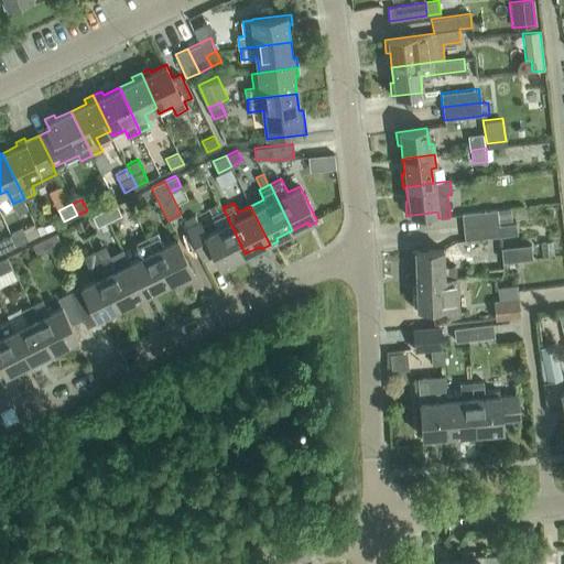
[(105,209),(109,220),(120,215),(116,204),(105,209)]
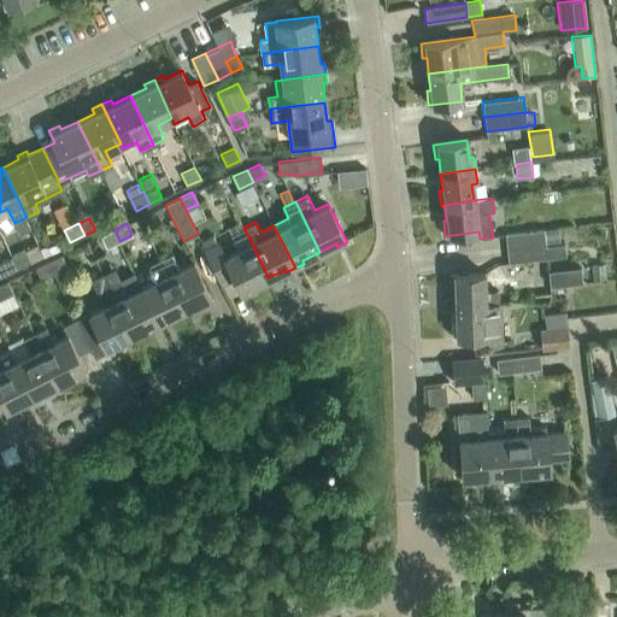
[(252,286),(268,277),(244,227),(231,233),(239,248),(227,254),(219,240),(204,247),(222,283),(235,277),(242,294),(253,289),(252,286)]
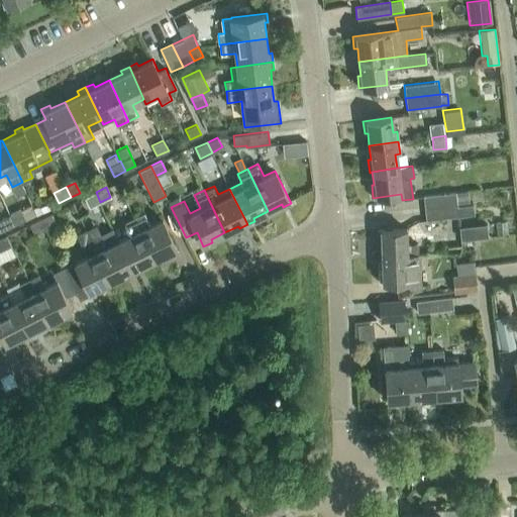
[(456,205),(457,205),(457,204),(470,202),(468,190),(454,192),(456,205)]
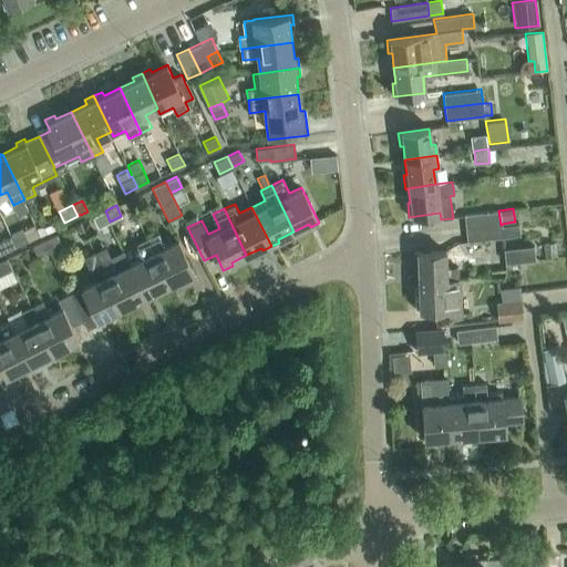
[(96,228),(110,222),(105,210),(92,217),(96,228)]
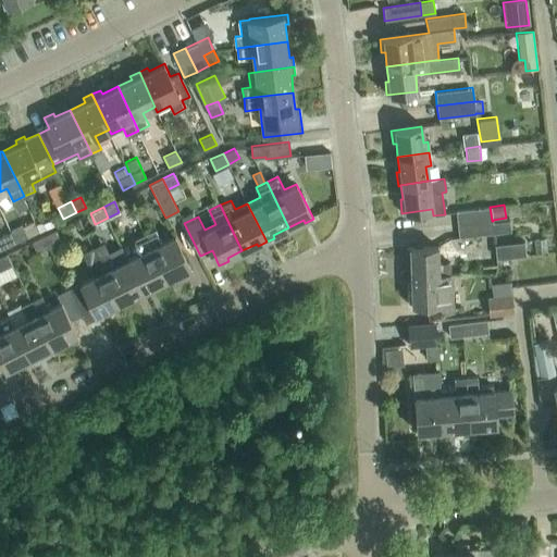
[(458,224),(492,221),(490,207),(456,210),(458,224)]
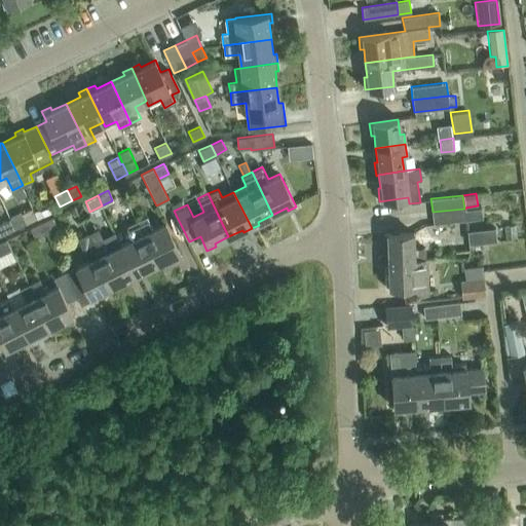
[(464,209),(465,220),(481,218),(480,208),(465,209),(464,209)]
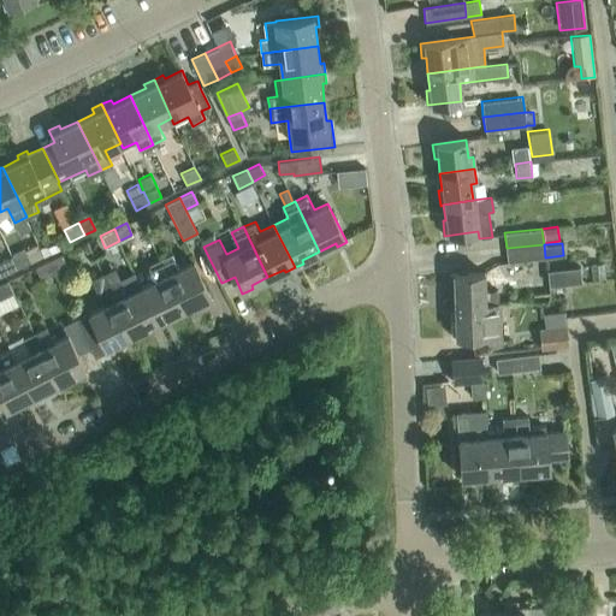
[(508,262),(545,258),(544,244),(507,248),(508,262)]
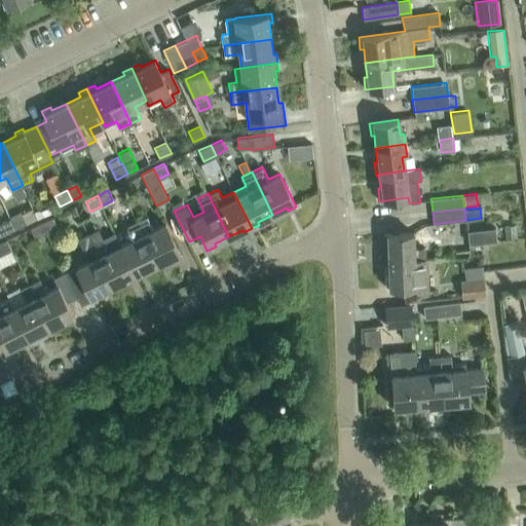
[(10,217),(15,228),(26,223),(21,213),(10,217)]
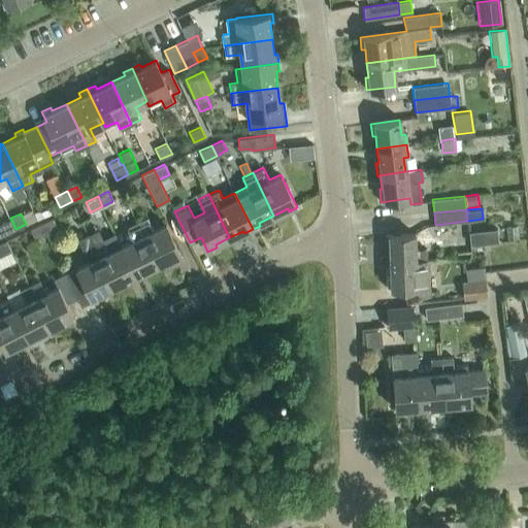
[(137,222),(158,264),(171,258),(173,260),(182,256),(166,223),(154,229),(149,217),(137,222)]
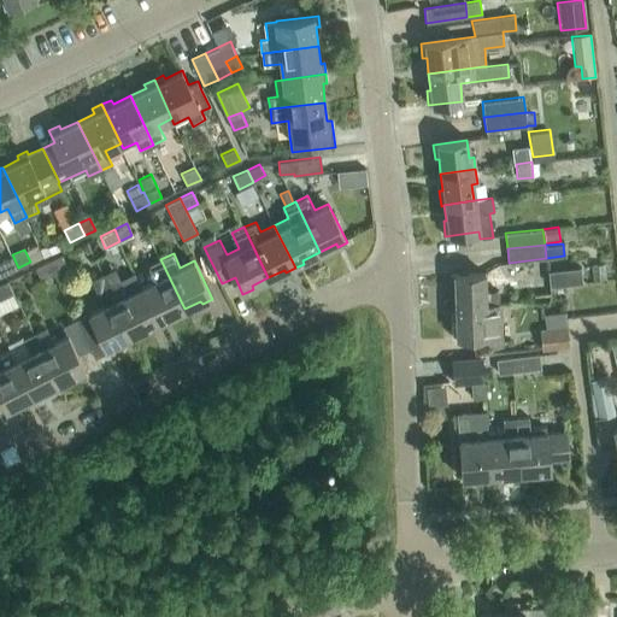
[(0,260),(0,266),(4,275),(18,268),(12,254),(0,260)]
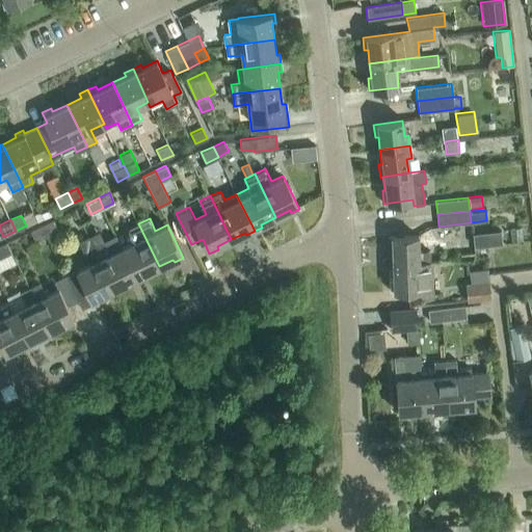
[(42,224),(46,235),(57,230),(52,219),(42,224)]
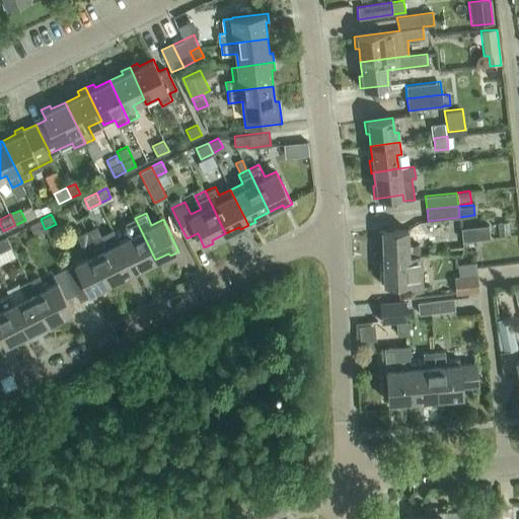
[(141,267),(155,260),(135,218),(126,222),(132,235),(119,241),(134,274),(143,270),(141,267)]
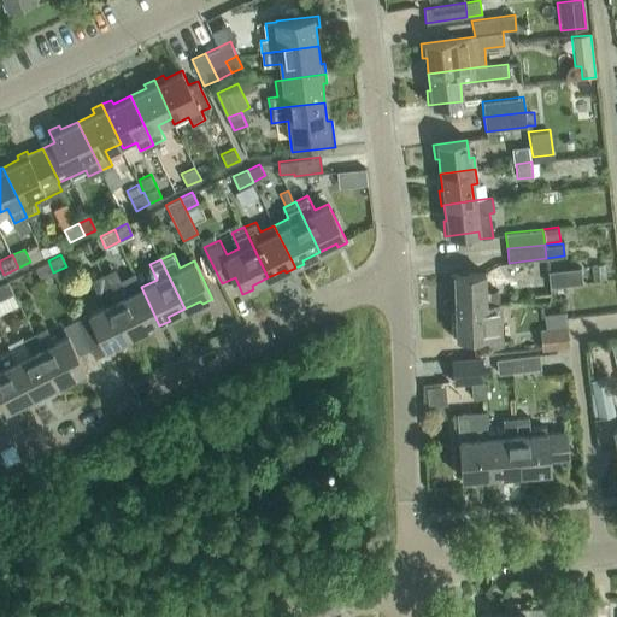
[(40,280),(53,272),(48,260),(34,268),(40,280)]
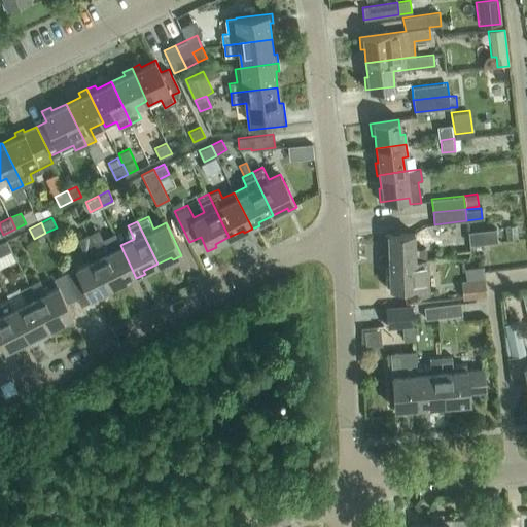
[(498,241),(497,227),(469,231),(471,244),(498,241)]
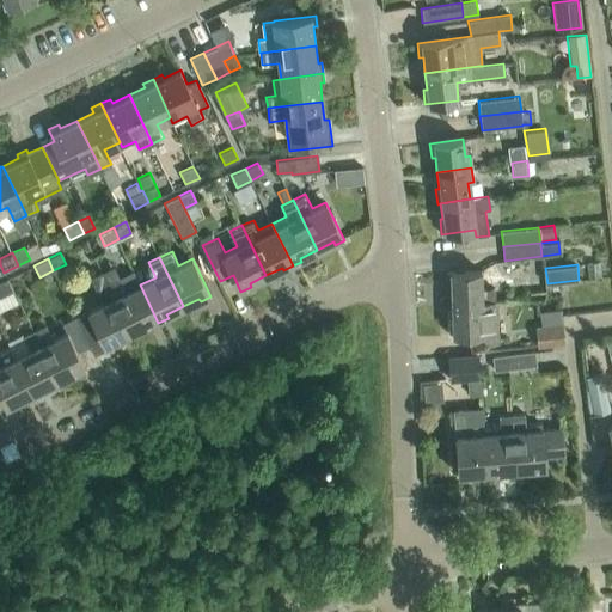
[(158,323),(140,285),(133,270),(106,282),(130,332),(147,324),(148,328),(158,323)]
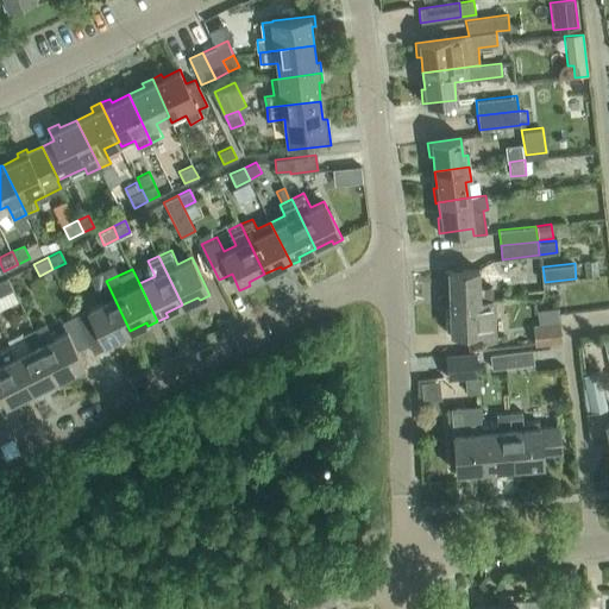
[(449,302),(493,299),(491,287),(483,288),(477,288),(477,270),(443,272),(444,287),(447,287),(449,302)]
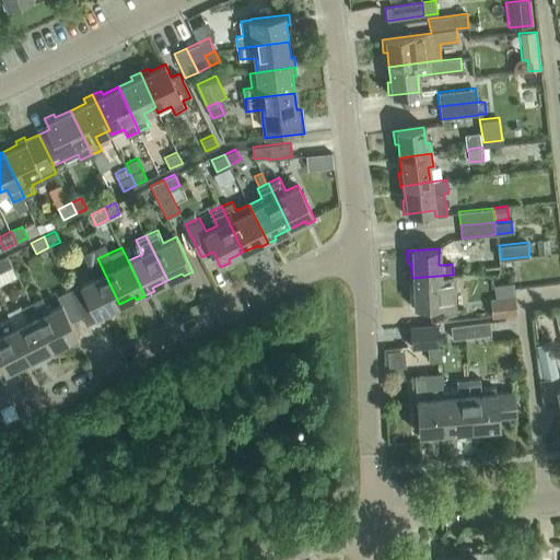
[(119,304),(97,258),(92,249),(84,254),(95,277),(80,284),(69,290),(81,315),(85,325),(120,307),(119,304)]
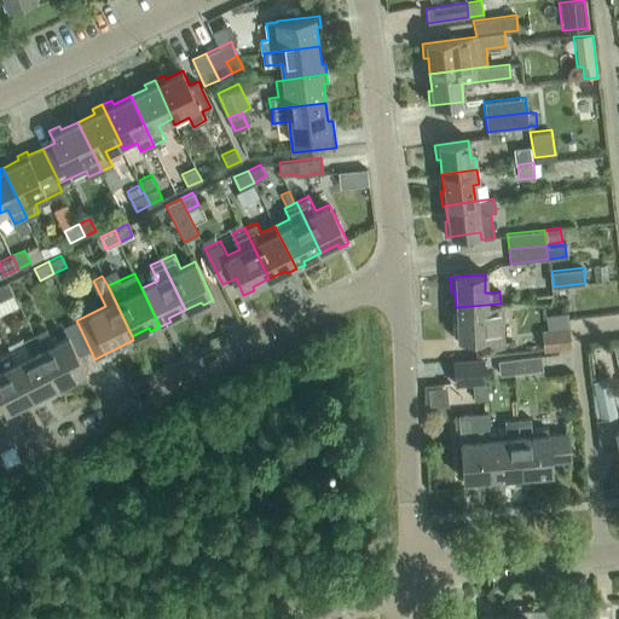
[(7,282),(0,285),(0,299),(12,294),(7,282)]
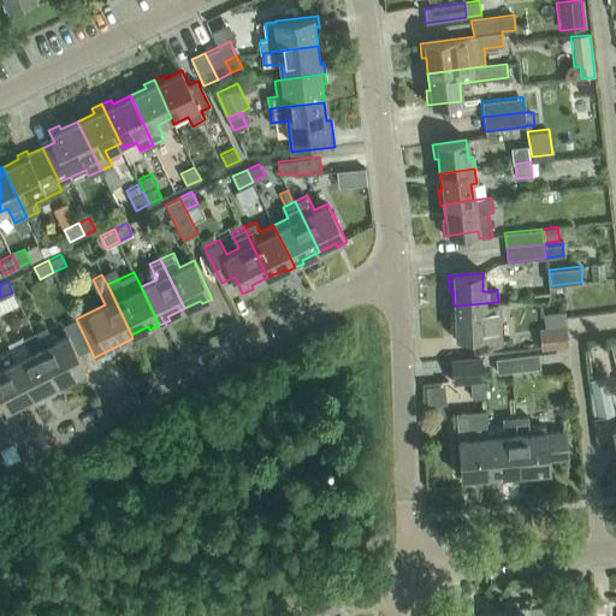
[(498,302),(454,306),(454,323),(450,323),(450,337),(472,336),(473,345),(502,344),(501,302),(498,302)]
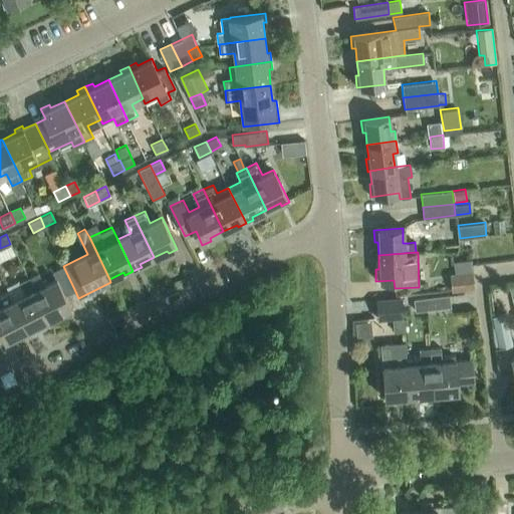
[(64,294),(74,289),(63,266),(52,271),(55,278),(44,284),(38,272),(28,277),(48,318),(62,311),(63,314),(72,310),(64,294)]
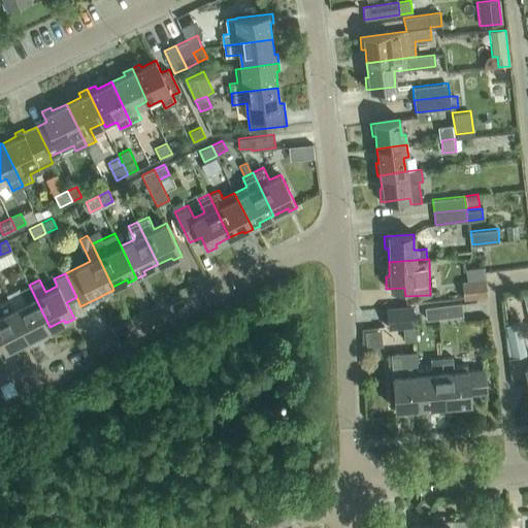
[(487,295),(485,279),(463,283),(465,298),(487,295)]
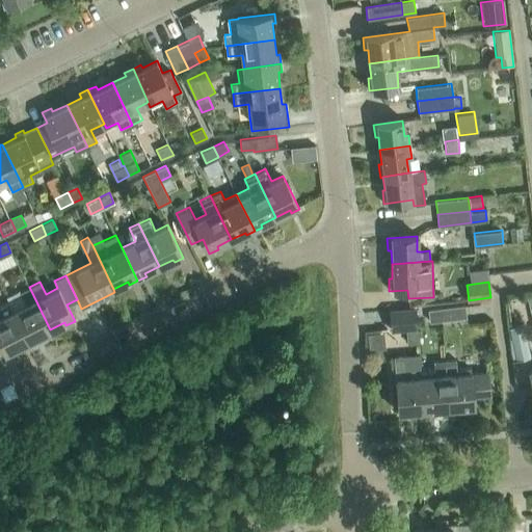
[(14,311),(29,344),(37,340),(36,337),(50,329),(29,287),(19,292),(25,304),(14,311)]
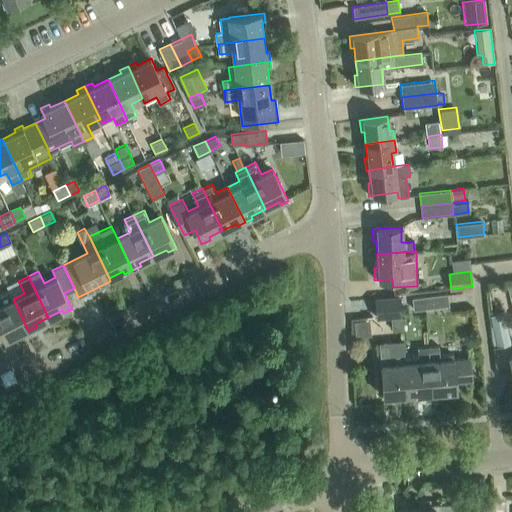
[(21,334),(28,331),(13,299),(9,291),(0,295),(0,329),(5,339),(20,332),(21,334)]
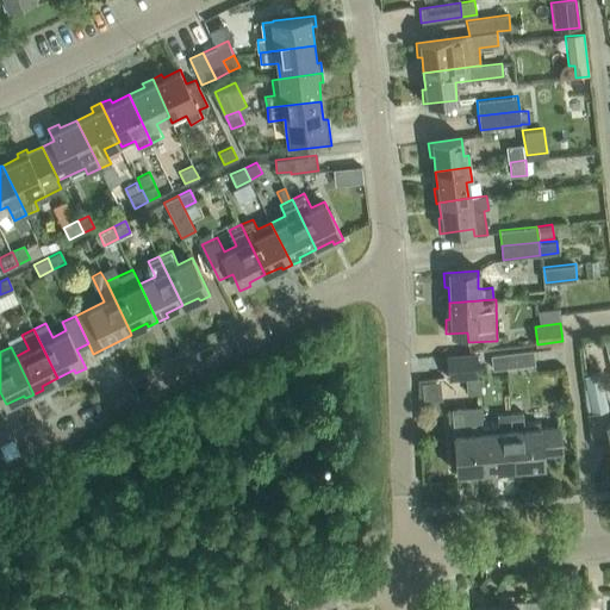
[(504,353),(505,367),(535,363),(534,349),(504,353)]
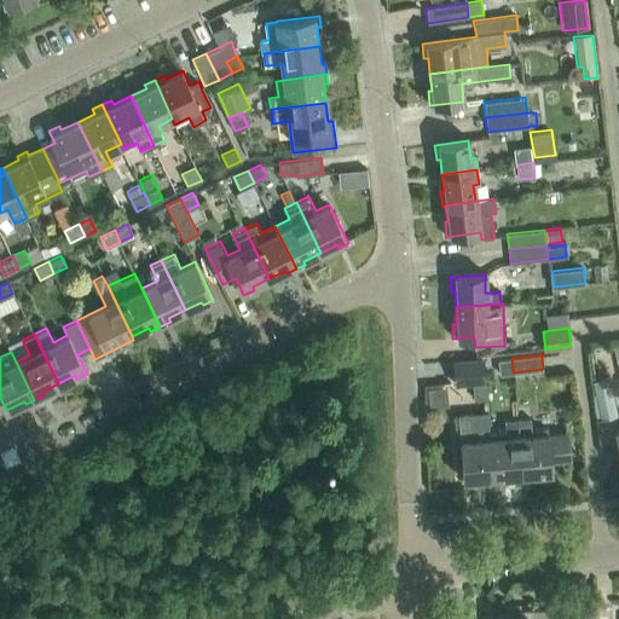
[(480,400),(487,399),(486,380),(482,357),(453,360),(457,382),(478,381),(480,400)]
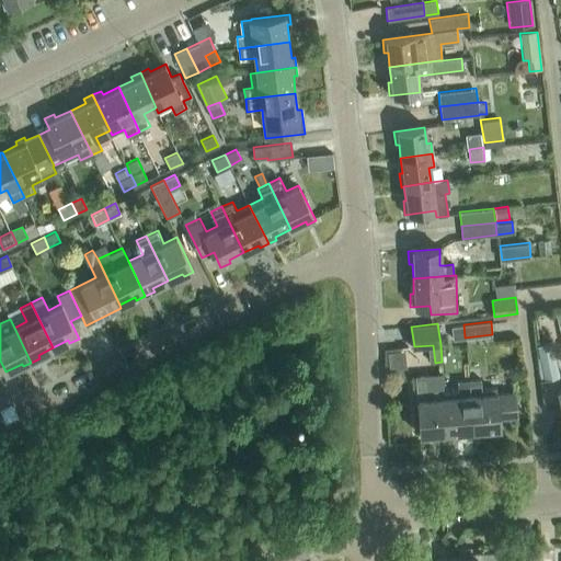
[(453,340),(465,338),(464,324),(450,325),(453,340)]
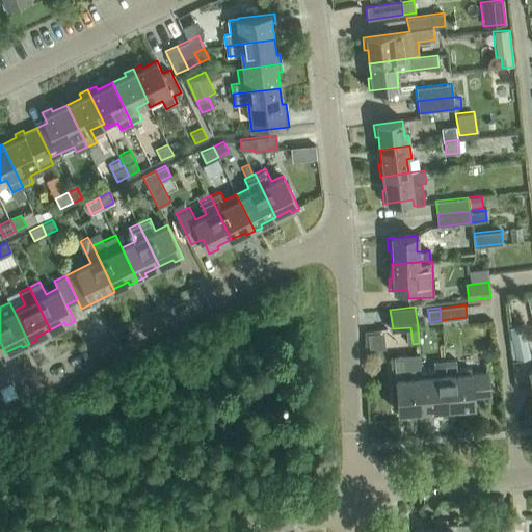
[(516,360),(530,356),(524,325),(509,328),(516,360)]
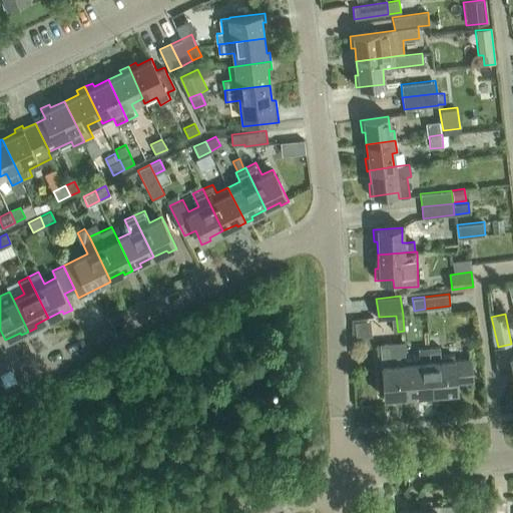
[(403,341),(390,342),(379,343),(384,398),(400,397),(400,400),(408,399),(405,356),(403,341)]
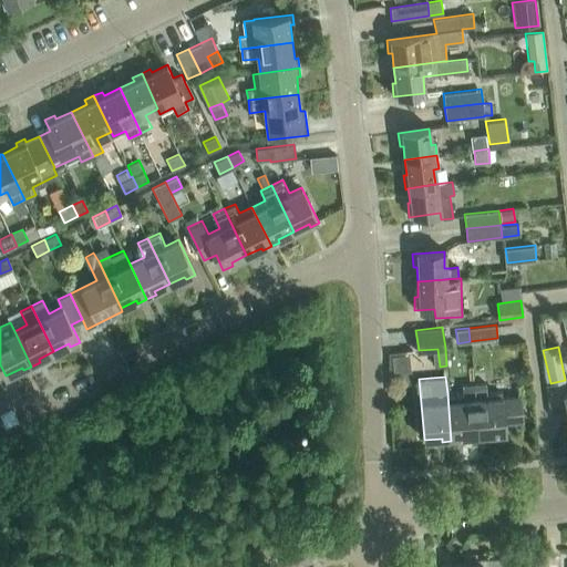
[(485,383),(474,383),(473,384),(477,435),(495,433),(495,436),(504,435),(503,422),(521,420),(518,397),(501,398),(501,390),(486,390),(485,383)]
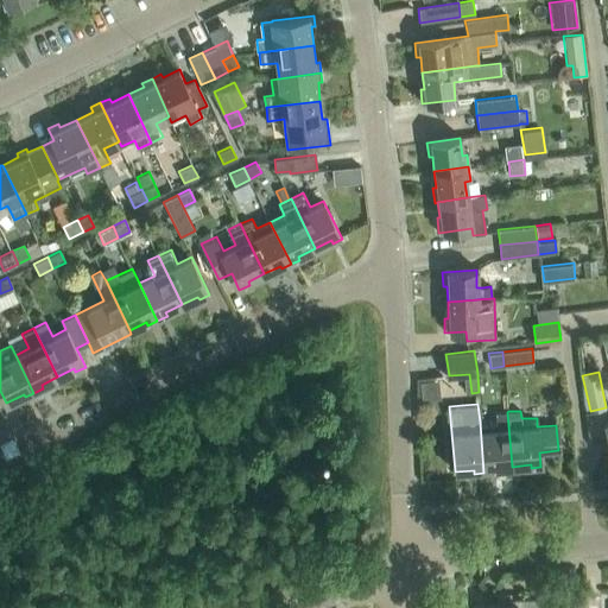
[(494,468),(512,467),(507,412),(494,412),(495,420),(480,422),(483,473),(494,472),(494,468)]
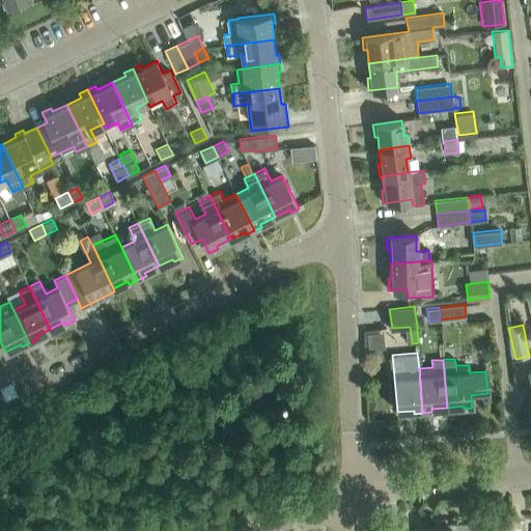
[(527,530),(526,515),(511,515),(511,530),(527,530)]
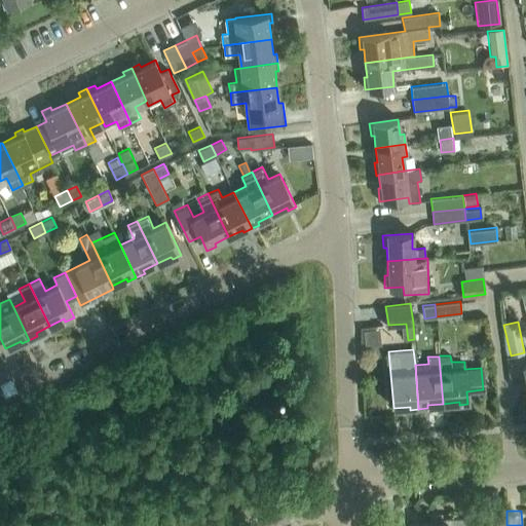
[(417,525),(467,525),(468,517),(441,517),(441,522),(418,522),(417,525)]
